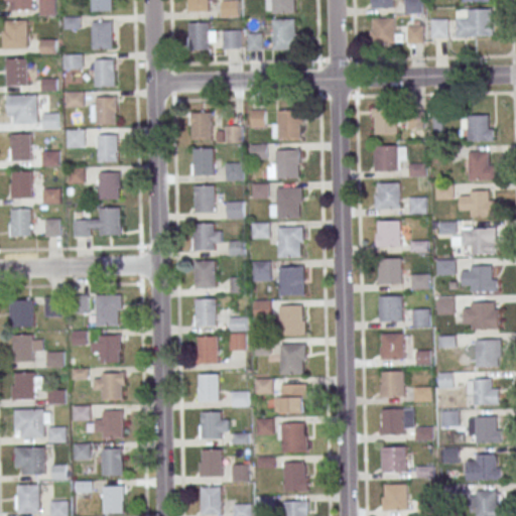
[(33,0),(6,0),(6,9),(33,9),(33,0)]
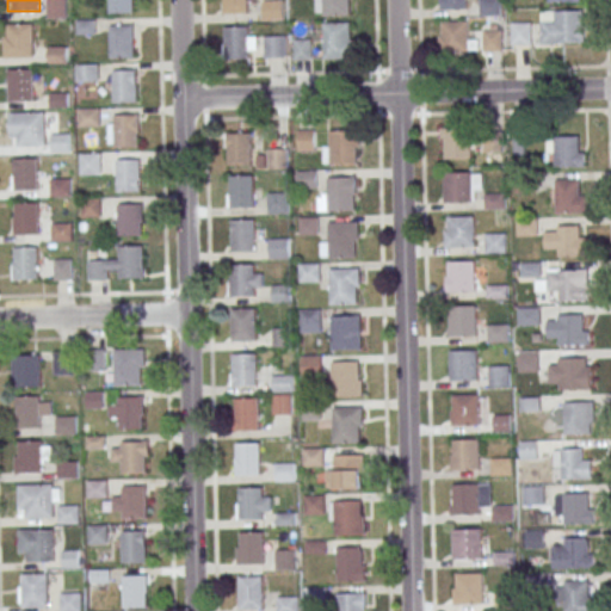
[(67,18),(67,0),(47,0),(47,18),(67,18)]
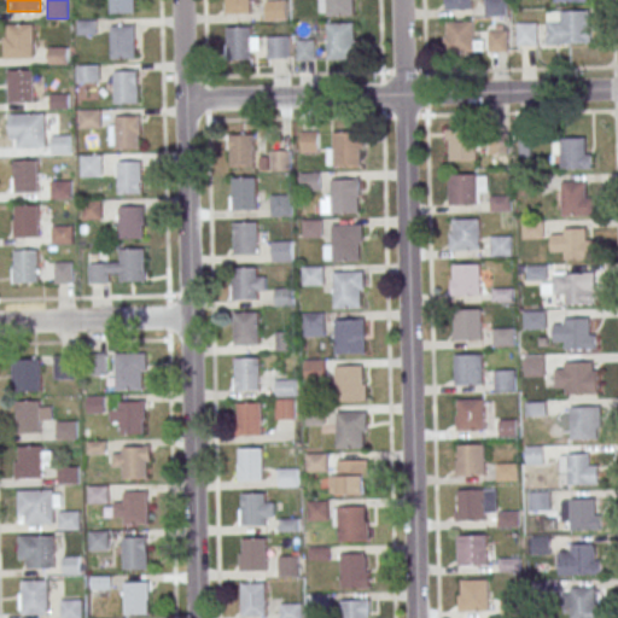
[(110,0),(134,0),(135,12),(110,13),(110,0)]
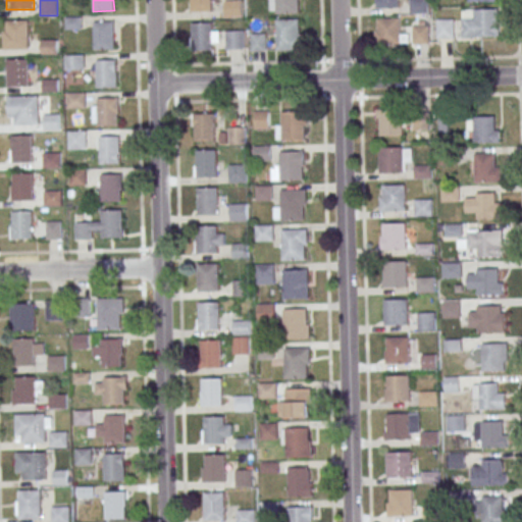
[(190,0),(211,0),(212,11),(191,12),(190,0)]
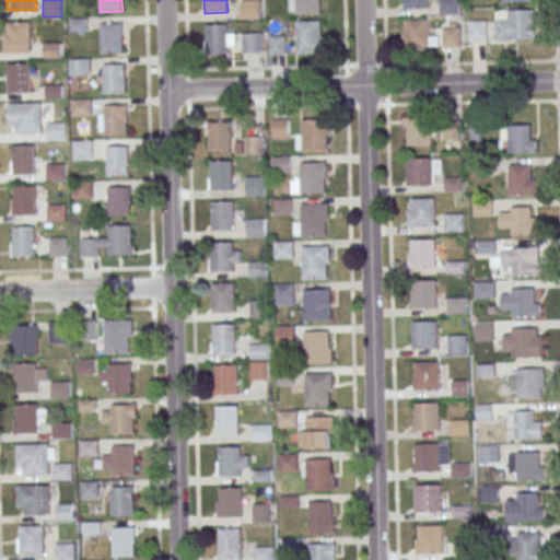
[(259,0),(241,0),(241,19),(260,19),(259,0)]
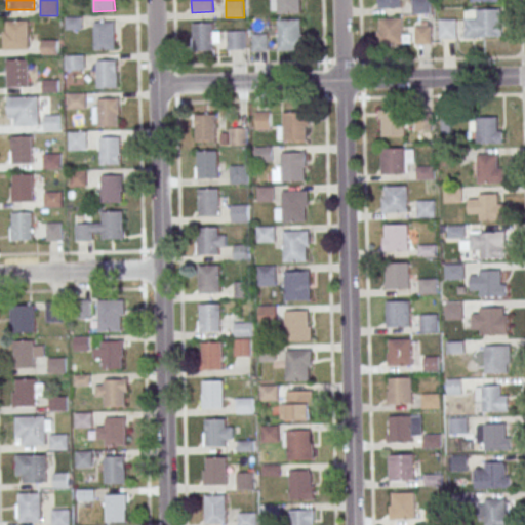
[(279,0),(300,0),(300,11),(280,11),(279,0)]
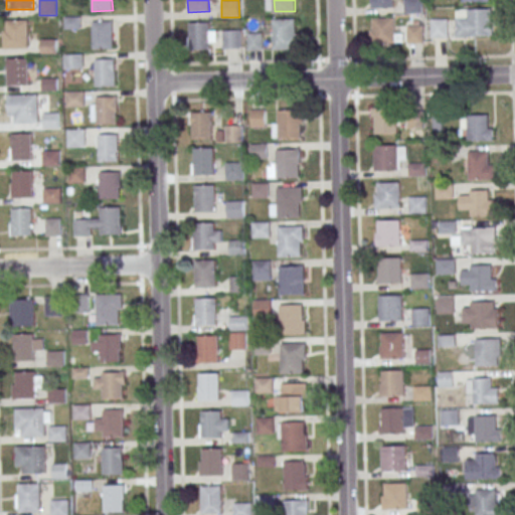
[(372,0),(393,0),(394,8),(373,8),(372,0)]
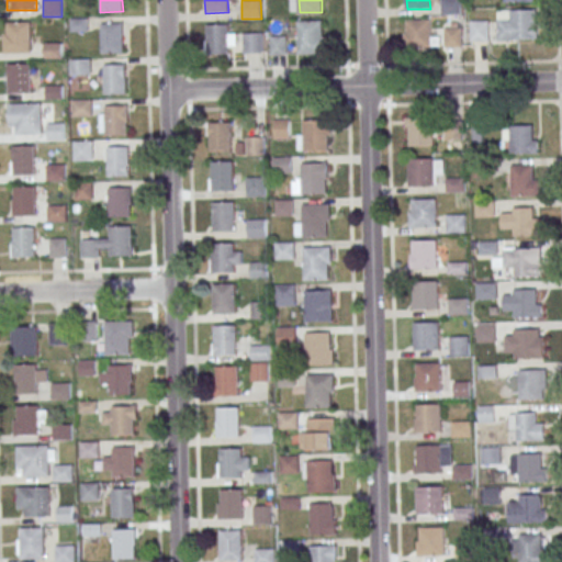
[(461,0),(441,0),(442,14),(461,14),(461,0)]
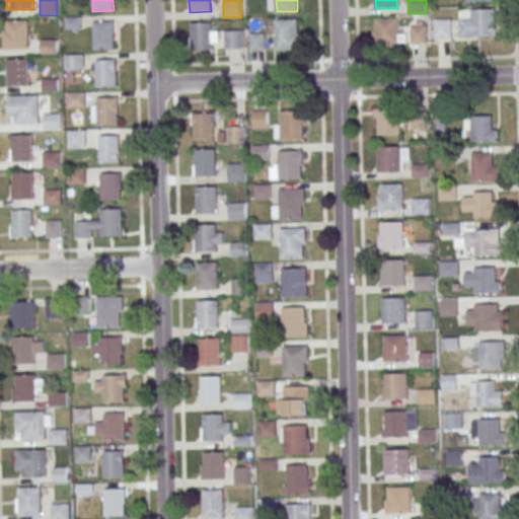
[(460,9),(496,8),(497,35),(461,36),(460,9)]
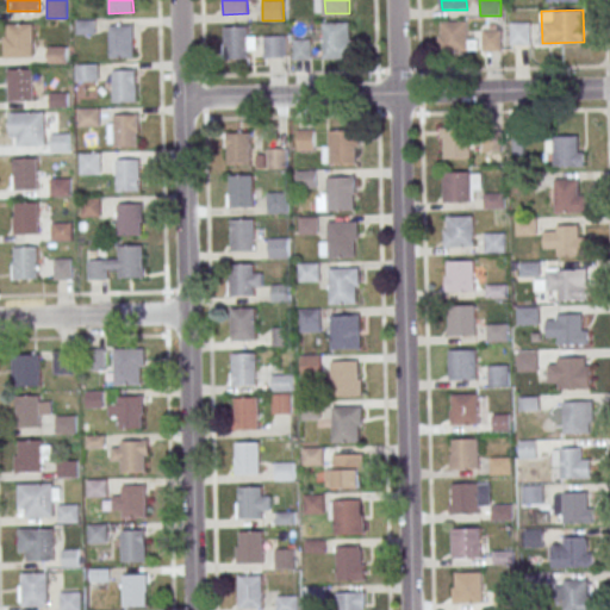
[(76,22),(76,33),(92,33),(92,22),(76,22)]
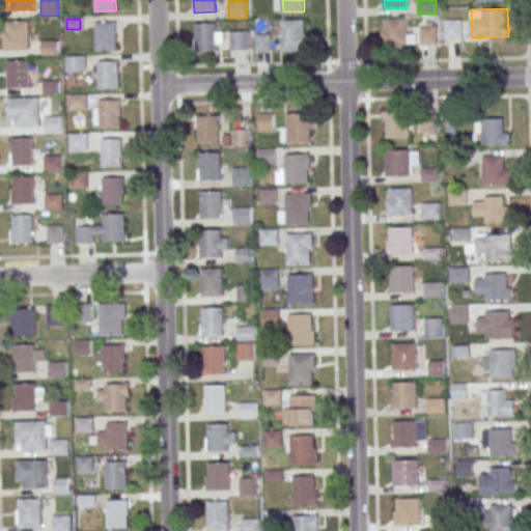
[(386,19),(407,19),(408,47),(386,47),(386,19)]
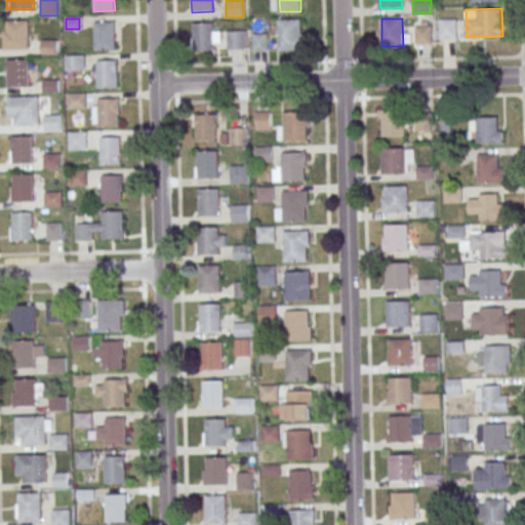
[(440,38),(456,38),(456,19),(440,19),(440,38)]
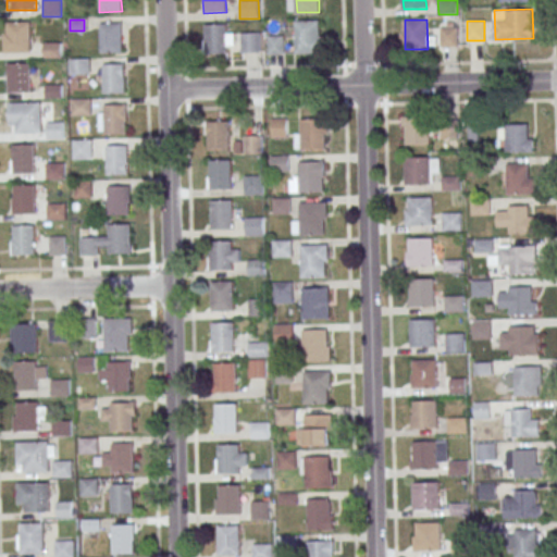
[(8,22),(31,22),(31,51),(9,51),(8,22)]
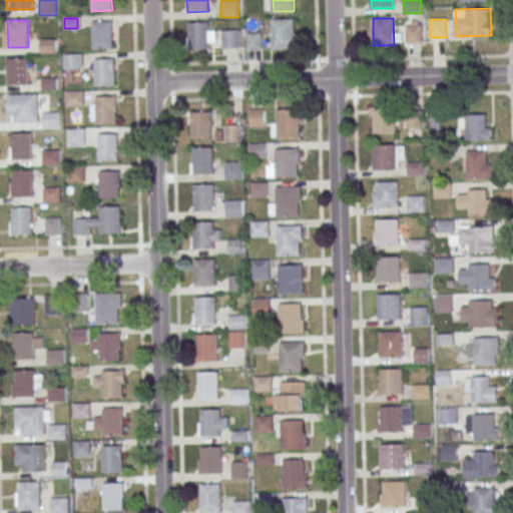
[(273,20),(294,20),(295,47),(274,47),(273,20)]
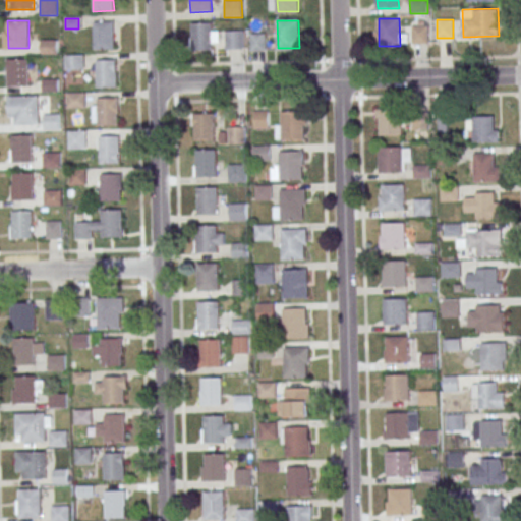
[(94,21),(114,21),(115,49),(94,49),(94,21)]
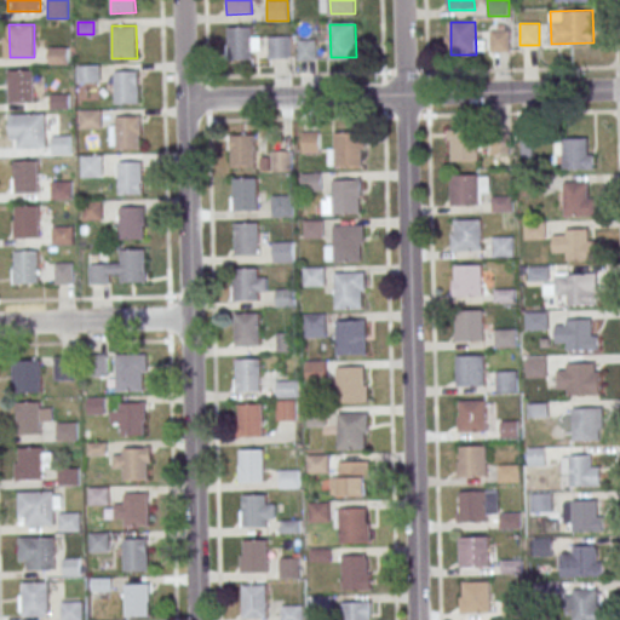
[(228,27),(252,27),(253,59),(228,59),(228,27)]
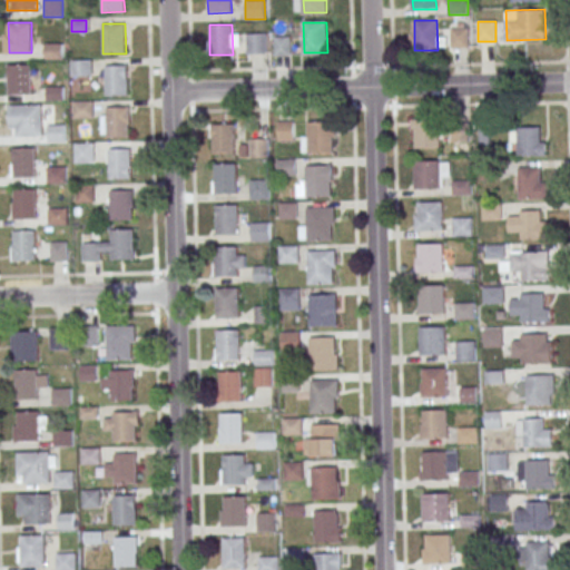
[(469,29),(452,29),(452,47),(469,47),(469,29)]
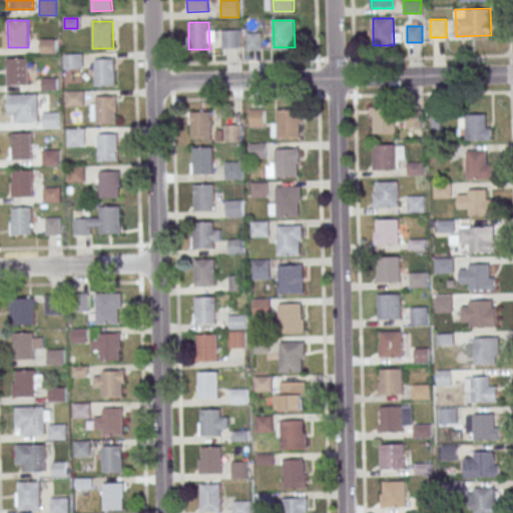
[(239,30),(221,30),(221,49),(239,49),(239,30)]
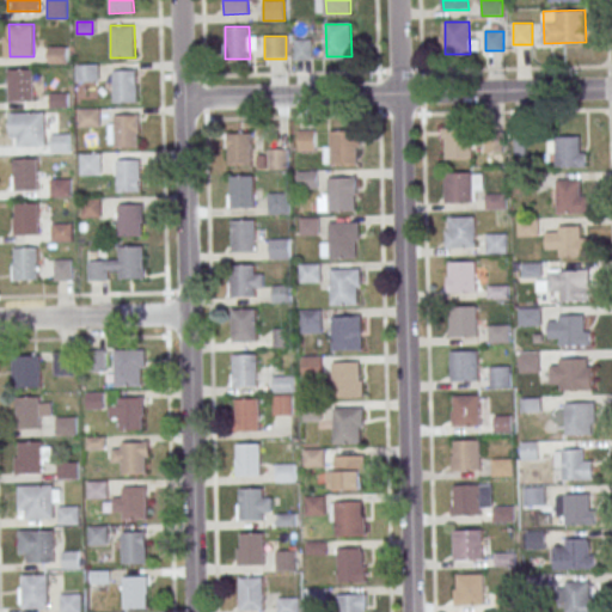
[(294,60),(312,60),(312,38),(294,38),(294,60)]
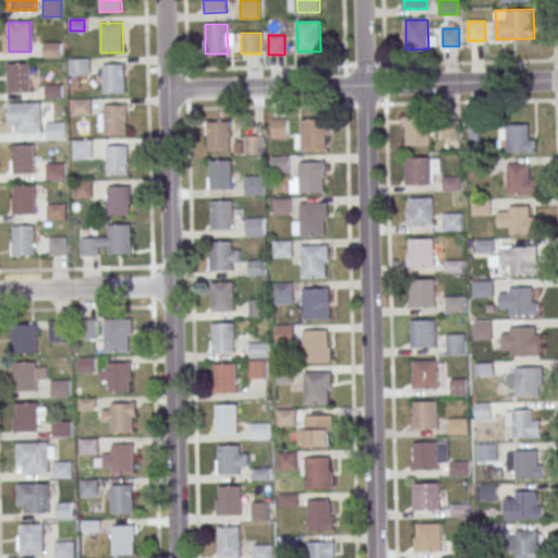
[(91,59),(69,59),(69,74),(91,74),(91,59)]
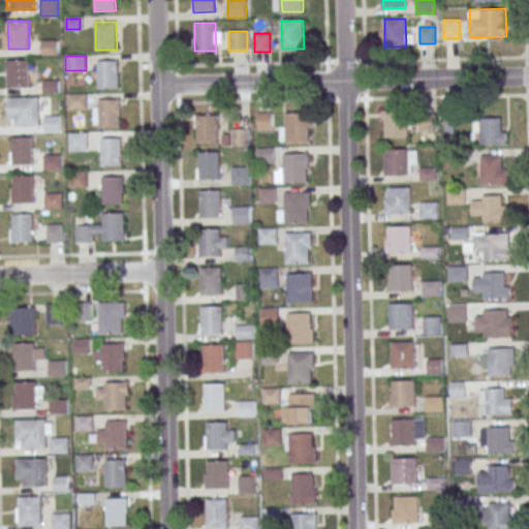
[(8,60),(29,60),(30,87),(8,88),(8,60)]
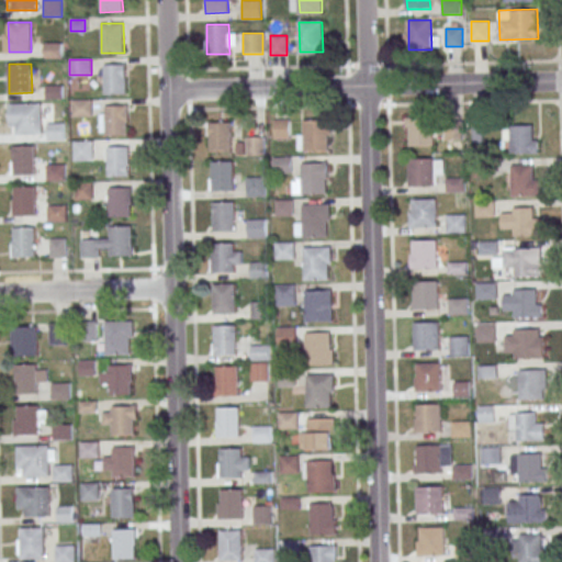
[(103,65),(125,65),(126,94),(103,94),(103,65)]
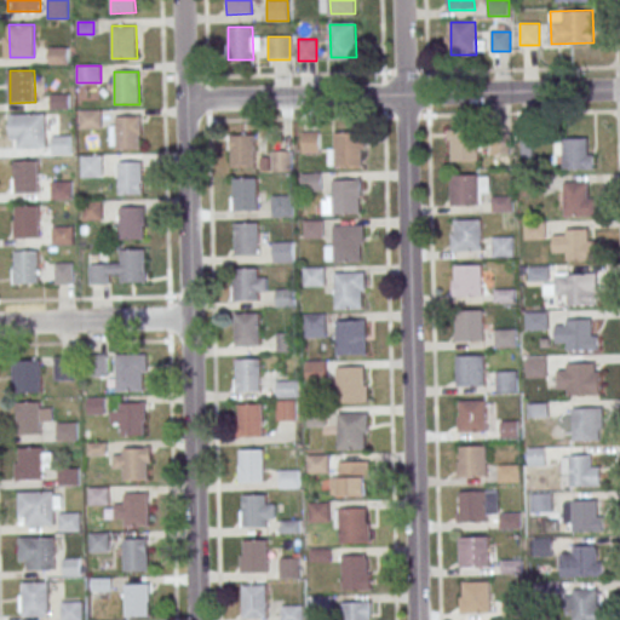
[(70,108),(70,96),(51,96),(51,108),(70,108)]
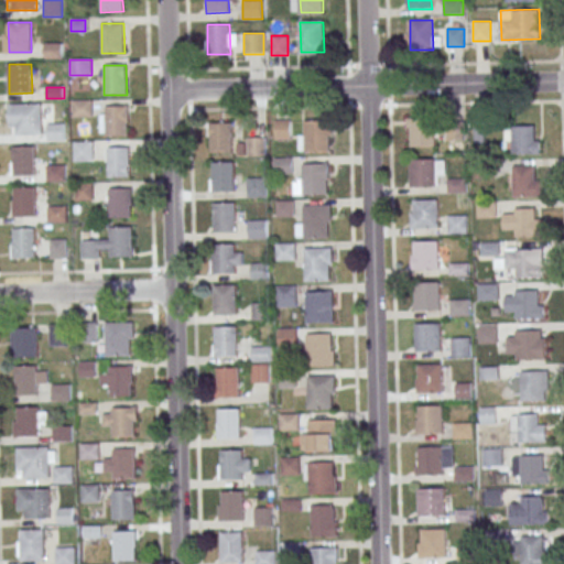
[(72,100),(72,117),(91,117),(91,100),(72,100)]
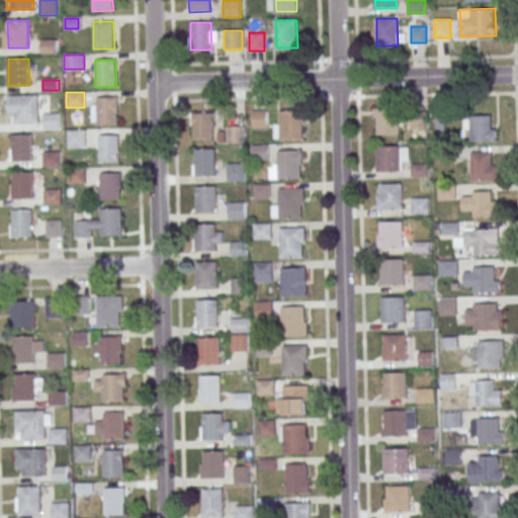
[(8,96),(37,95),(38,123),(14,123),(14,116),(9,116),(8,96)]
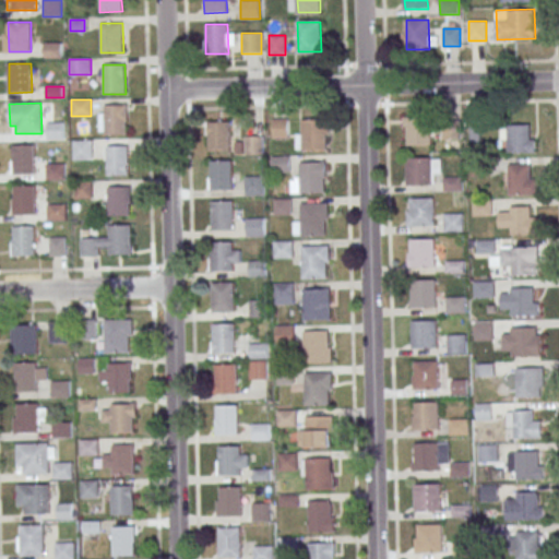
[(104,105),(126,105),(127,134),(104,134),(104,105)]
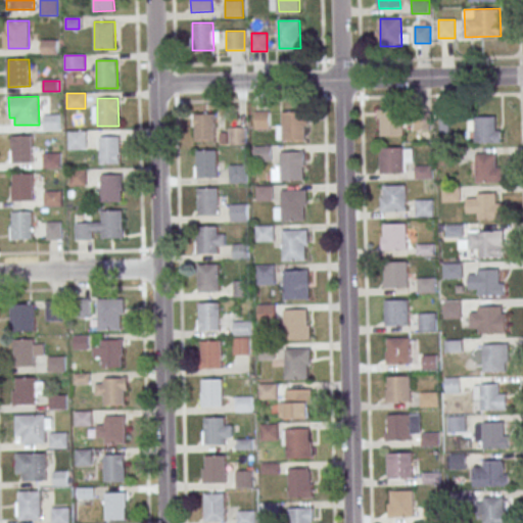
[(381,110),(403,109),(403,135),(381,135),(381,110)]
